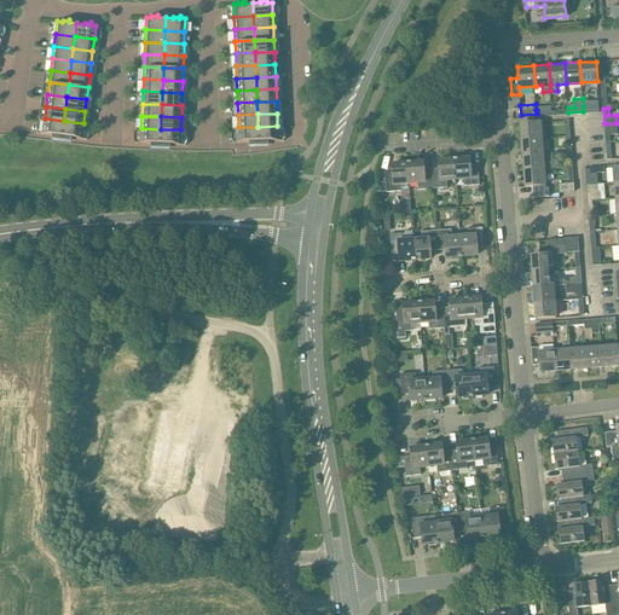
[(62,139),(64,121),(45,119),(42,132),(52,133),(52,138),(62,139)]
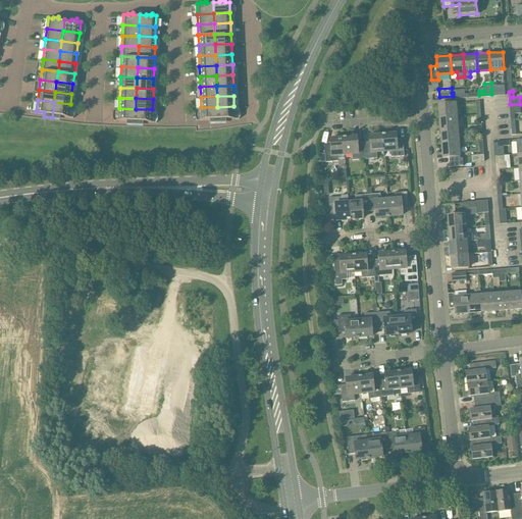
[(439,102),(440,116),(457,114),(456,101),(439,102)]
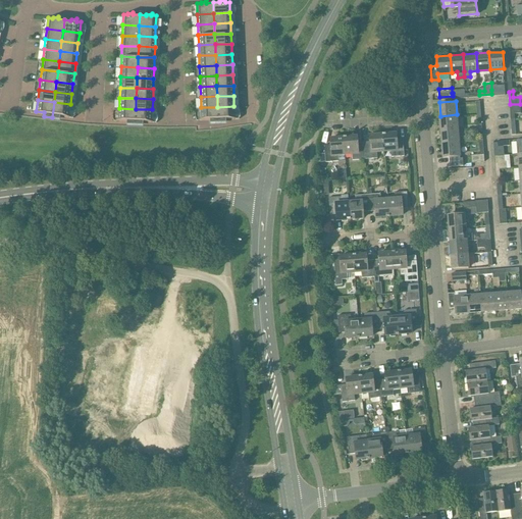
[(68,115),(70,104),(54,102),(52,117),(60,118),(61,114),(68,115)]
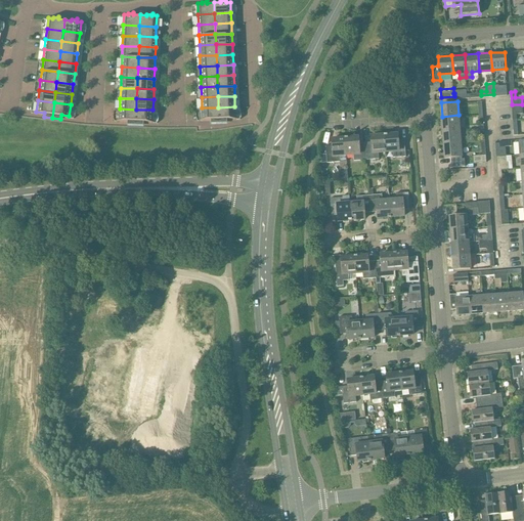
[(522,104),(512,104),(513,118),(517,118),(517,112),(523,112),(522,104)]
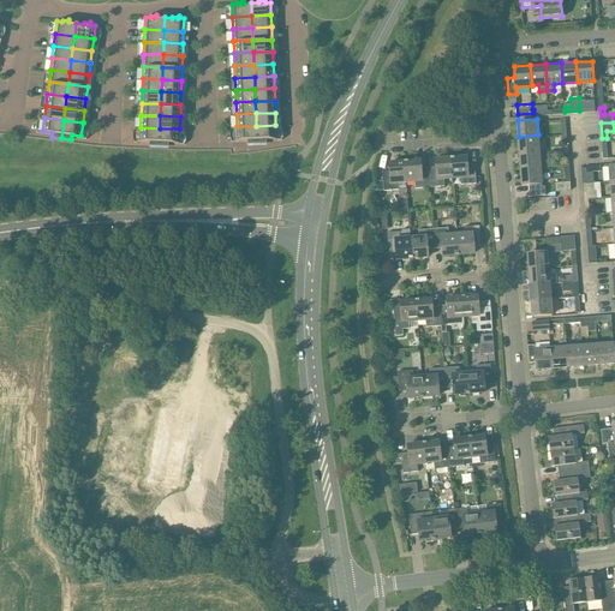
[(276,138),(275,125),(256,126),(257,143),(267,143),(267,138),(276,138)]
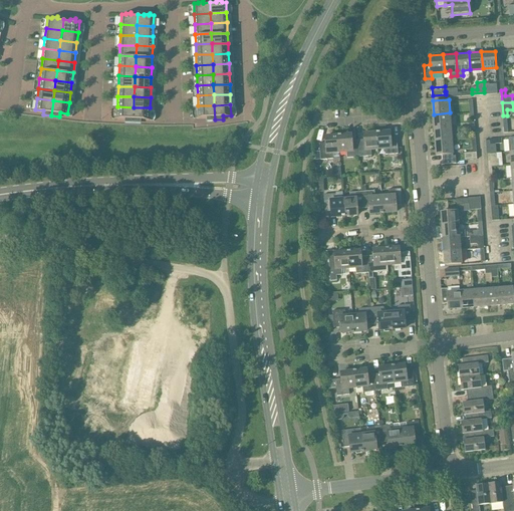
[(214,105),(198,105),(199,116),(207,116),(207,120),(215,119),(214,105)]
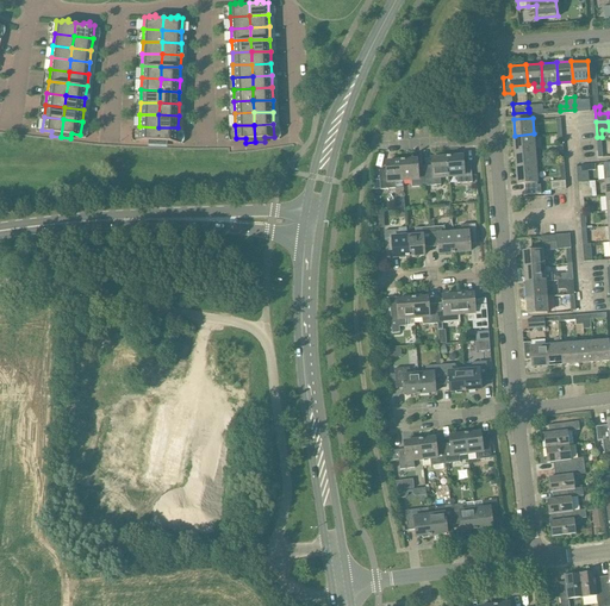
[(157,144),(159,127),(139,126),(138,139),(148,139),(148,144),(157,144)]
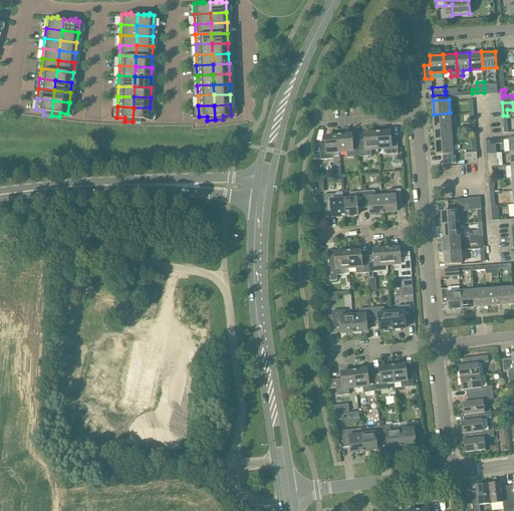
[(150,107),(134,107),(133,121),(142,122),(142,118),(150,118),(150,107)]
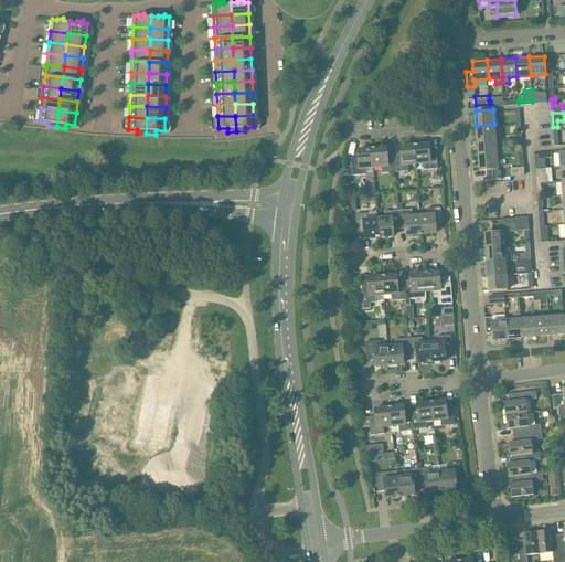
[(477,126),(478,139),(496,138),(494,124),(477,126)]
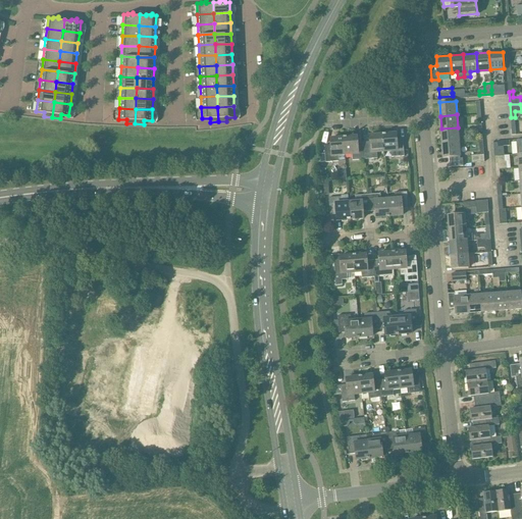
[(441,128),(442,142),(459,141),(458,127),(441,128)]
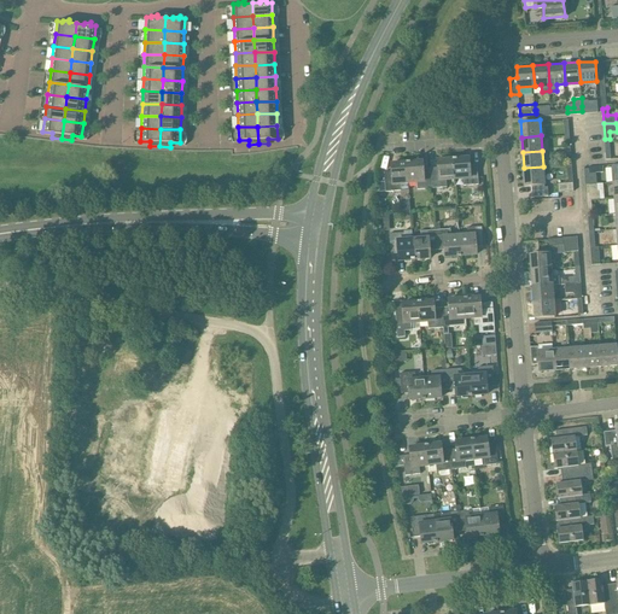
[(453,157),(454,176),(462,176),(464,183),(478,182),(477,162),(468,163),(468,156),(453,157)]
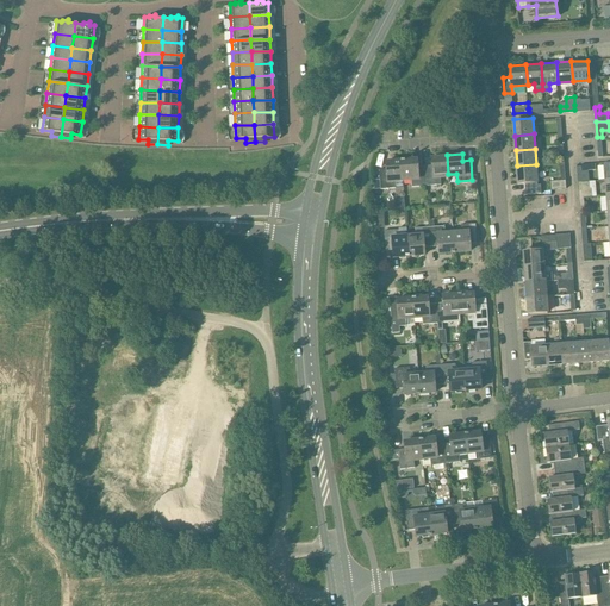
[(440,175),(448,174),(447,155),(431,156),(431,163),(424,163),(425,183),(441,182),(440,175)]
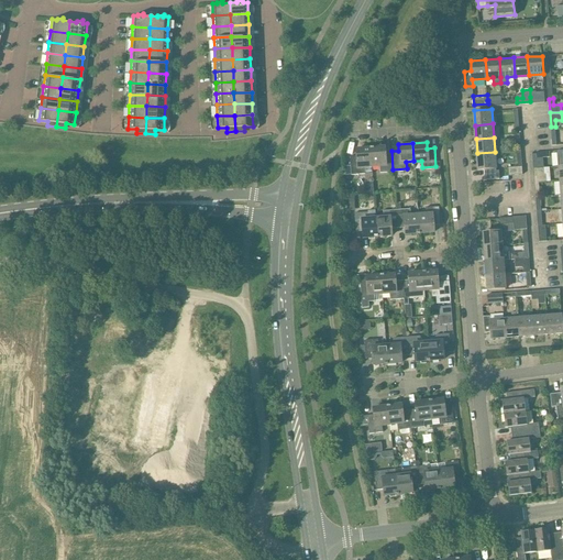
[(379,171),(393,169),(392,151),(385,152),(385,145),(371,146),(372,164),(379,164),(379,171)]
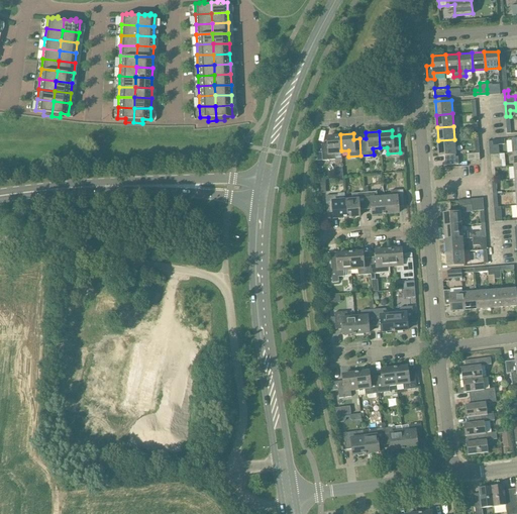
[(334,151),(341,150),(340,134),(327,135),(327,141),(321,141),(322,159),(335,158),(334,151)]
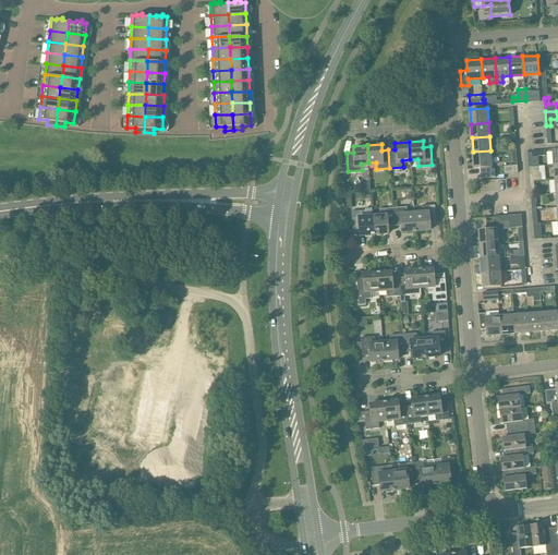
[(532,149),(528,151),(529,165),(538,164),(538,154),(545,153),(544,148),(532,148),(532,149)]
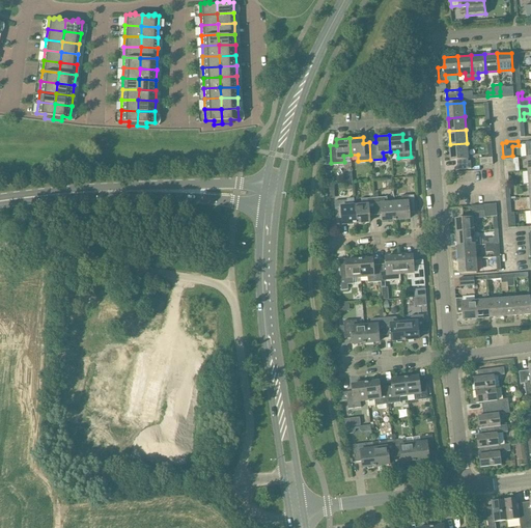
[(467,143),(450,144),(451,159),(456,158),(457,167),(471,166),(471,159),(468,159),(467,143)]
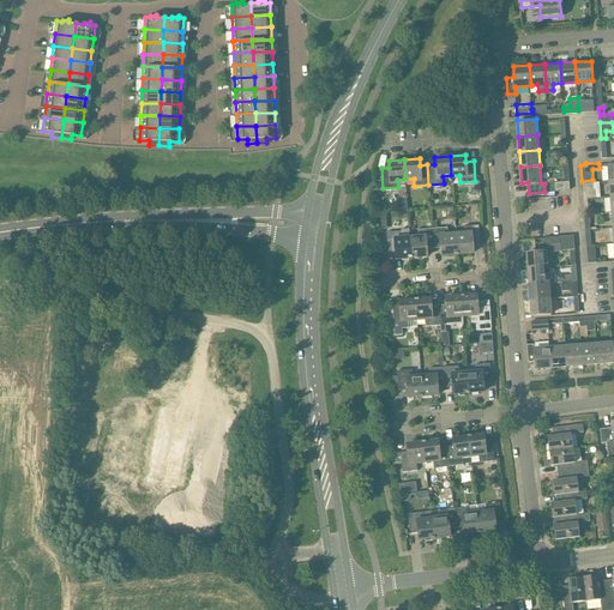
[(583,181),(584,197),(588,197),(596,195),(595,180),(587,180),(587,181),(583,181)]
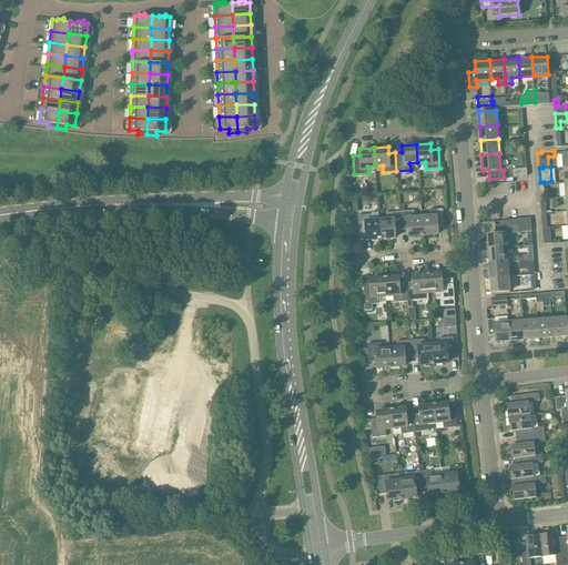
[(429,214),(422,215),(423,233),(438,231),(437,225),(444,224),(443,207),(429,208),(429,214)]
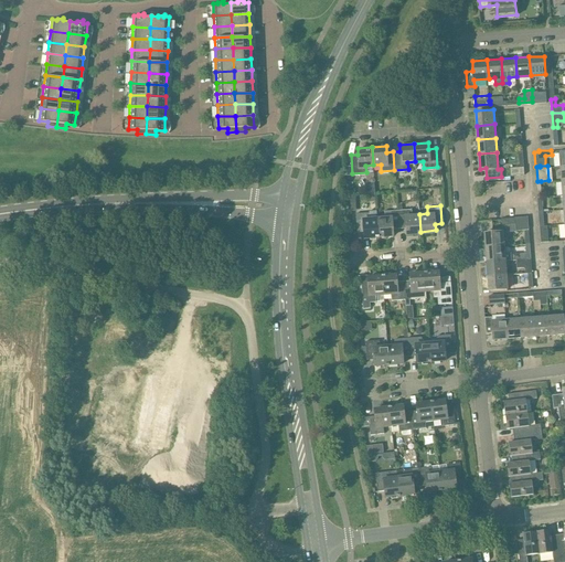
[(412,208),(397,209),(400,226),(406,226),(406,233),(420,232),(419,214),(412,214),(412,208)]
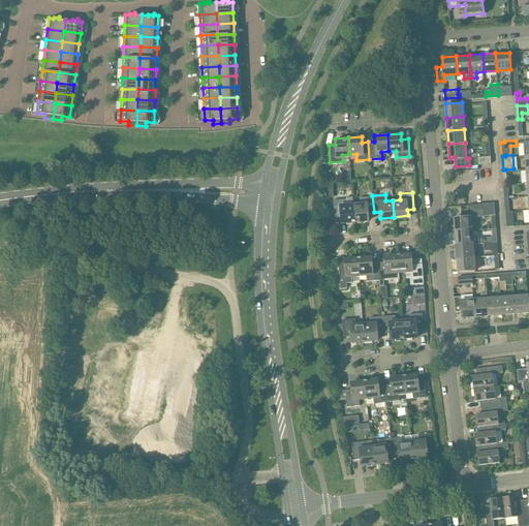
[(374,212),(372,195),(360,196),(361,203),(353,204),(354,220),(368,218),(368,213),(374,212)]
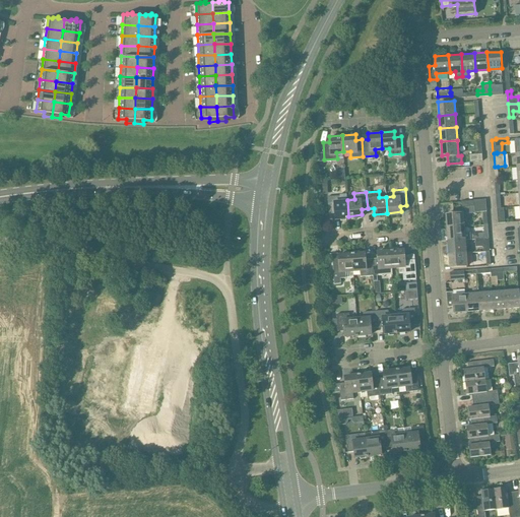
[(335,217),(348,216),(347,200),(346,194),(340,194),(327,195),(329,211),(335,211),(335,217)]
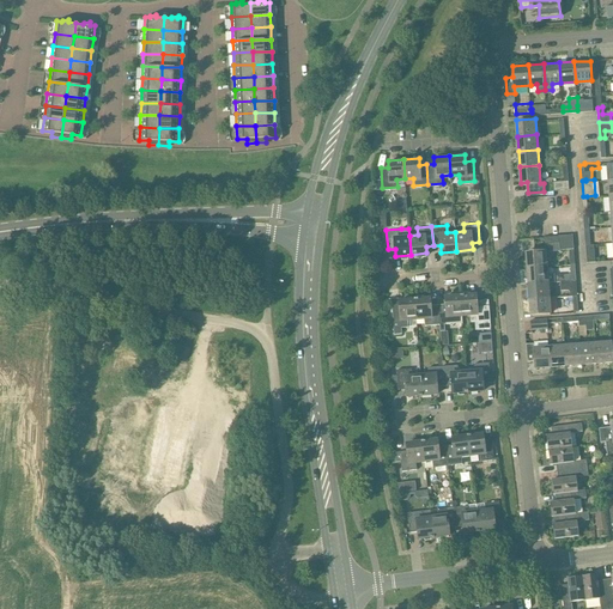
[(590,242),(586,243),(587,261),(593,260),(595,260),(594,242),(590,242)]
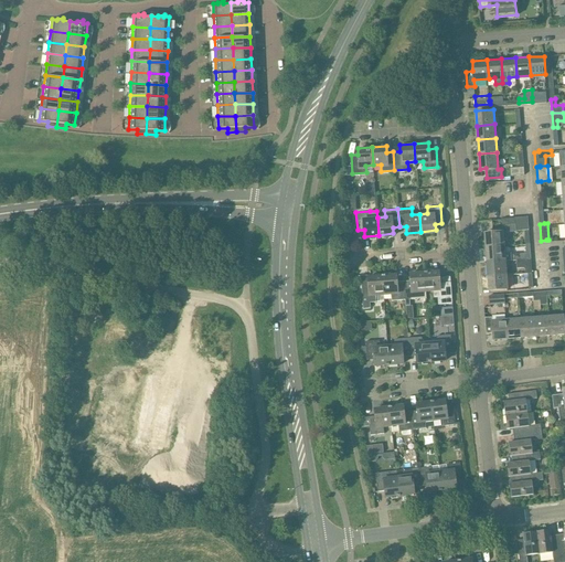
[(484,231),(486,245),(504,244),(503,230),(484,231)]
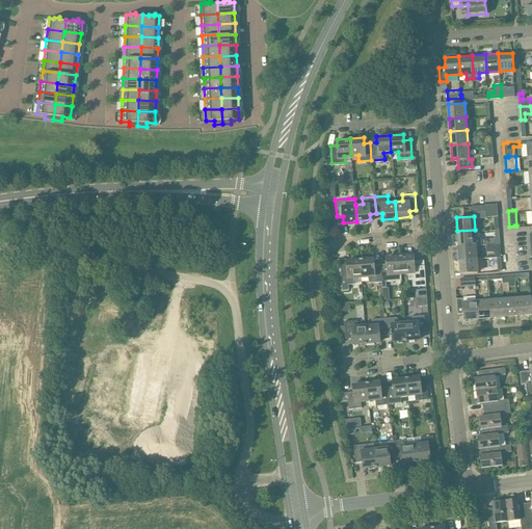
[(490,242),(500,241),(499,228),(496,228),(496,236),(490,237),(490,242)]
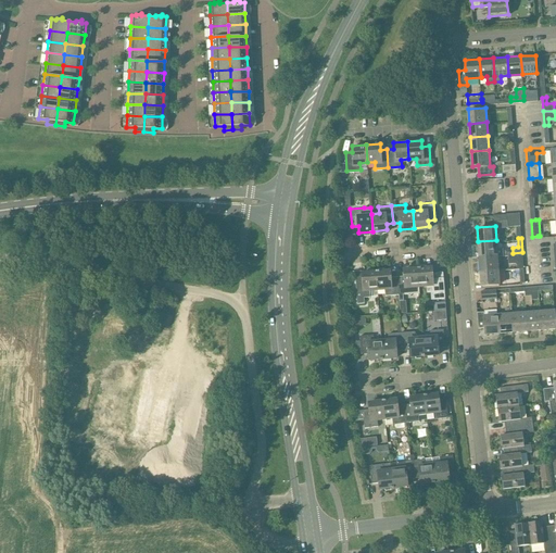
[(496,240),(478,241),(479,255),(497,254),(504,254),(503,247),(496,247),(496,240)]
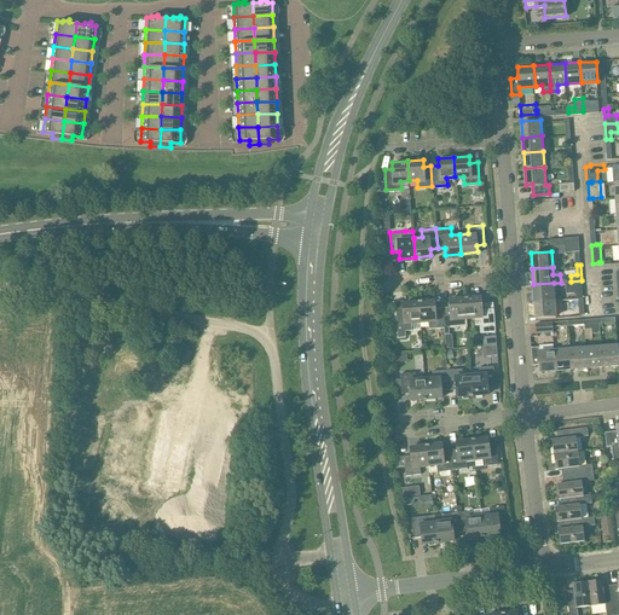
[(583,296),(582,280),(571,282),(566,283),(567,290),(573,290),(576,291),(576,296),(578,296),(583,296)]
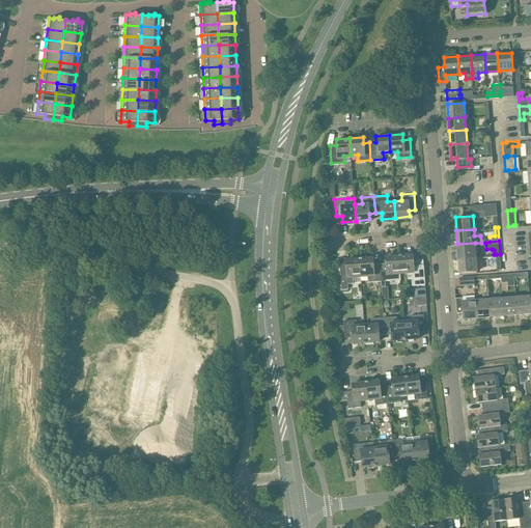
[(457,244),(458,257),(476,256),(475,243),(457,244)]
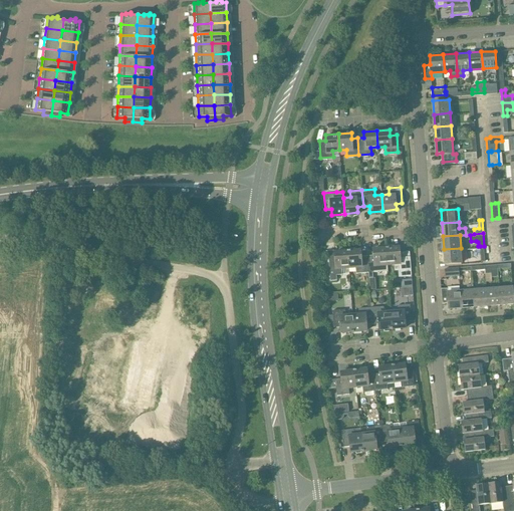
[(400,246),(387,247),(388,263),(395,262),(396,268),(399,268),(399,275),(412,274),(410,250),(400,250),(400,246)]
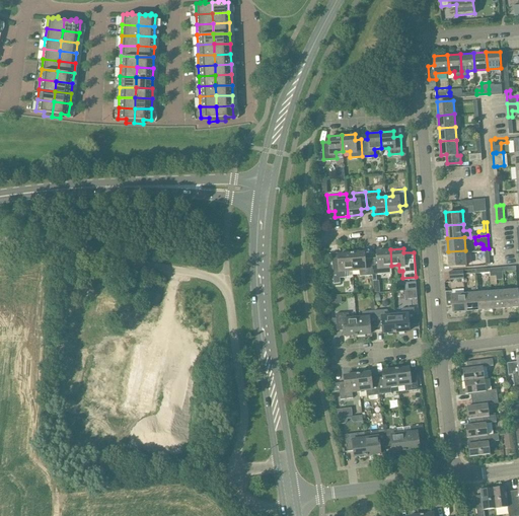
[(377,255),(371,256),(372,274),(373,278),(376,278),(376,273),(377,273),(385,273),(391,272),(391,266),(390,249),(376,250),(377,255)]
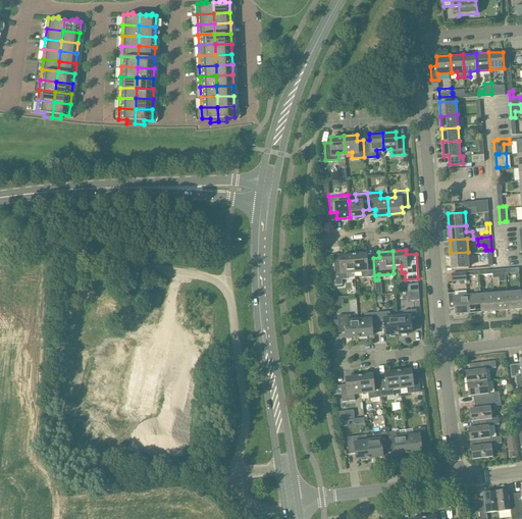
[(469,265),(468,252),(451,253),(452,266),(469,265)]
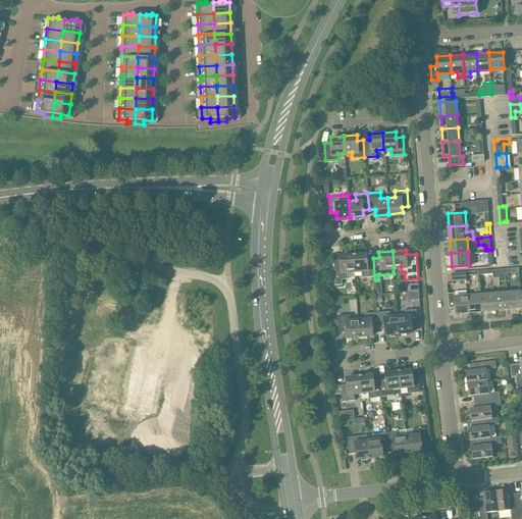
[(366,253),(353,254),(355,270),(362,269),(362,276),(374,275),(373,258),(367,258),(366,253)]
